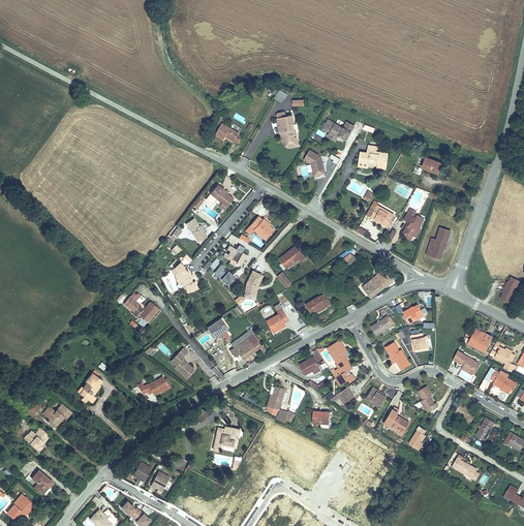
[(281,84),(277,90),(281,92),(279,95),(287,100),(293,91),(281,84)]
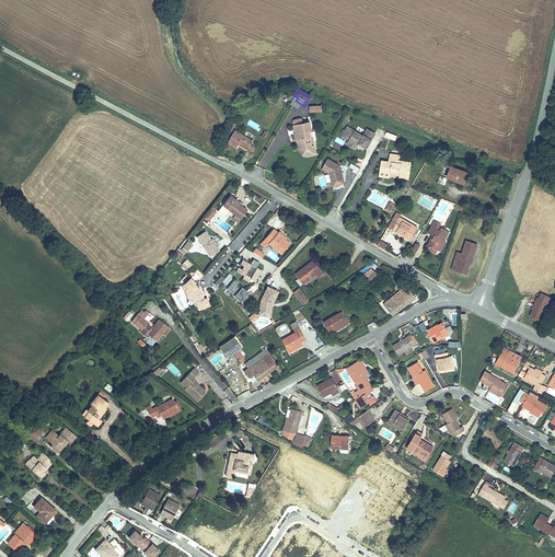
[(292,103),(290,107),(298,113),(300,108),(292,103)]
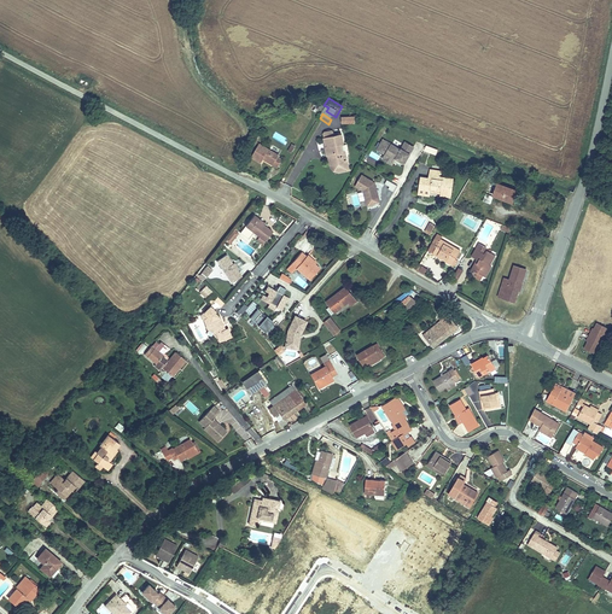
[(407,142),(388,132),(383,144),(392,148),(390,155),(398,159),(402,155),(411,158),(421,141),(412,136),(407,142)]
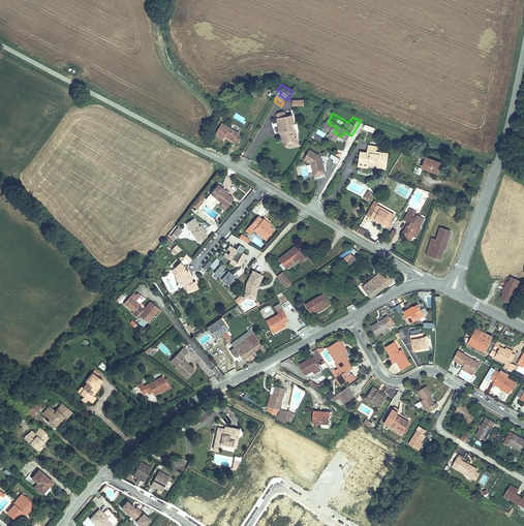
[(281,146),(287,151),(298,149),(295,132),(293,133),(290,126),(293,126),(291,119),(284,120),(283,116),(276,117),(277,123),(279,123),(280,128),(278,128),(277,129),(278,136),(279,136),(281,146)]
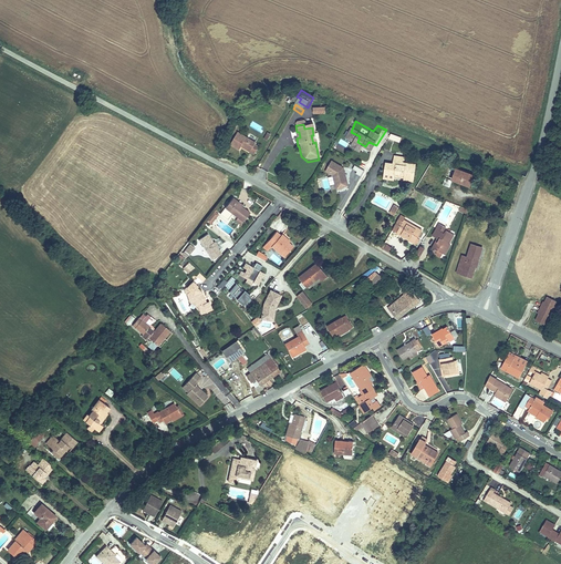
[(235,130),(228,141),(237,146),(239,144),(240,142),(249,147),(248,150),(252,151),(257,144),(252,142),(253,140),(235,130)]
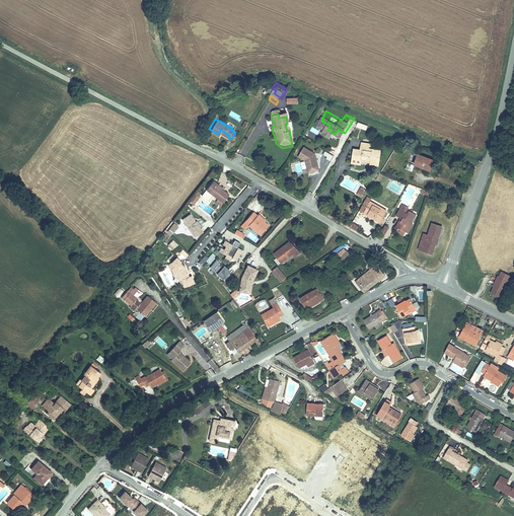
[(361,122),(358,127),(368,131),(370,126),(361,122)]
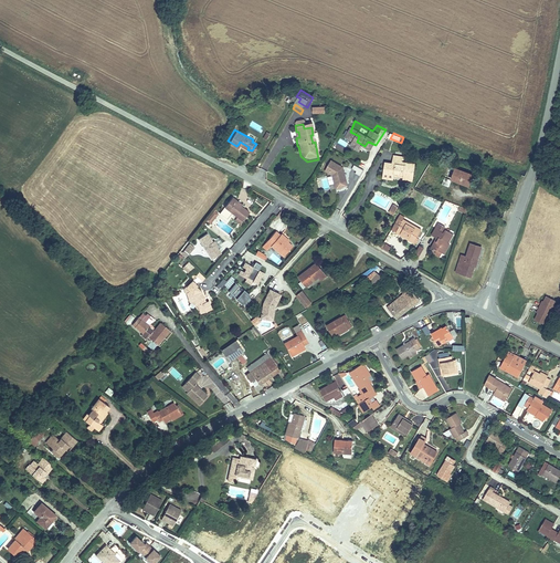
[(399,171),(399,175),(405,176),(405,174),(409,174),(408,178),(416,180),(422,160),(415,158),(415,160),(410,159),(411,155),(402,153),(400,160),(395,159),(394,164),(391,163),(389,169),(399,171)]
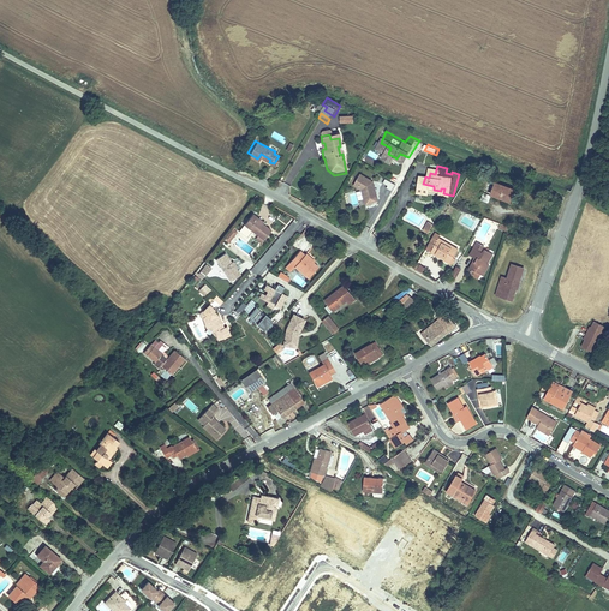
[(381,177),(366,168),(359,180),(368,186),(370,196),(384,191),(381,177)]
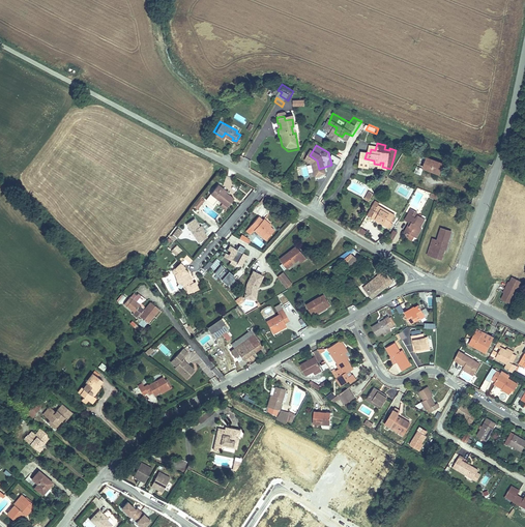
[(344,160),(346,155),(337,151),(334,156),(344,160)]
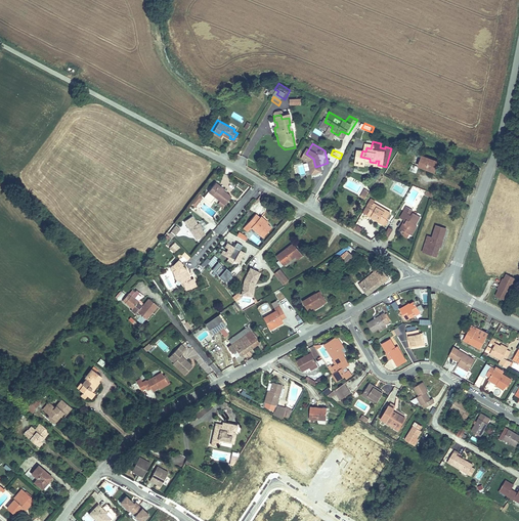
[(427,153),(423,163),(439,169),(443,160),(427,153)]
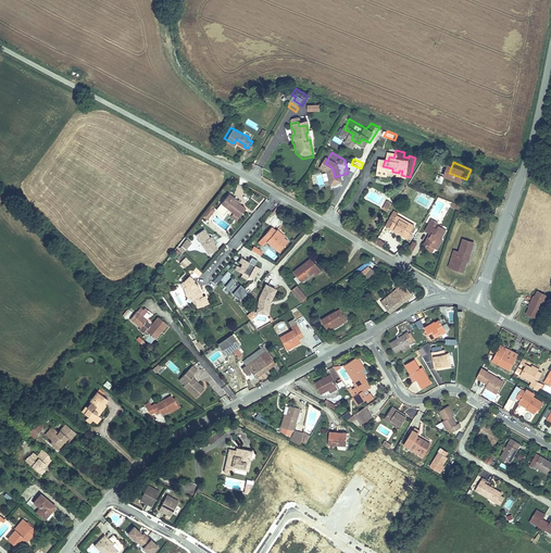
[(440,179),(446,181),(447,181),(449,175),(448,175),(441,173),(440,179)]
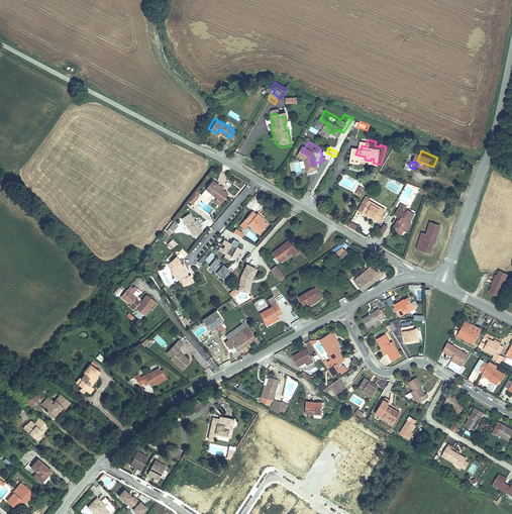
[(216,183),(212,180),(200,195),(207,201),(212,195),(216,198),(221,202),(228,194),(220,188),(219,189),(214,185),(216,183)]
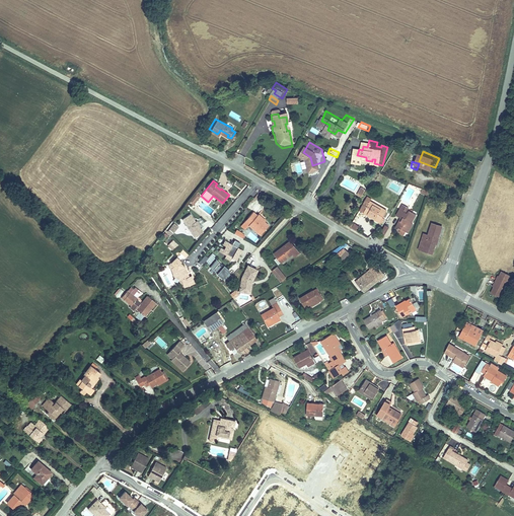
[(380,202),(375,199),(374,201),(370,199),(365,208),(369,210),(368,211),(373,214),(374,212),(379,215),(378,217),(386,221),(392,209),(386,206),(385,208),(379,204),(380,202)]
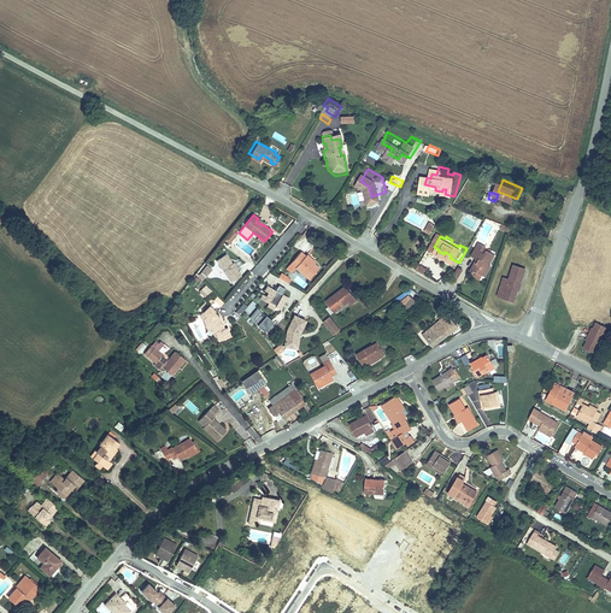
[(482,245),(491,249),(494,243),(487,239),(482,245)]
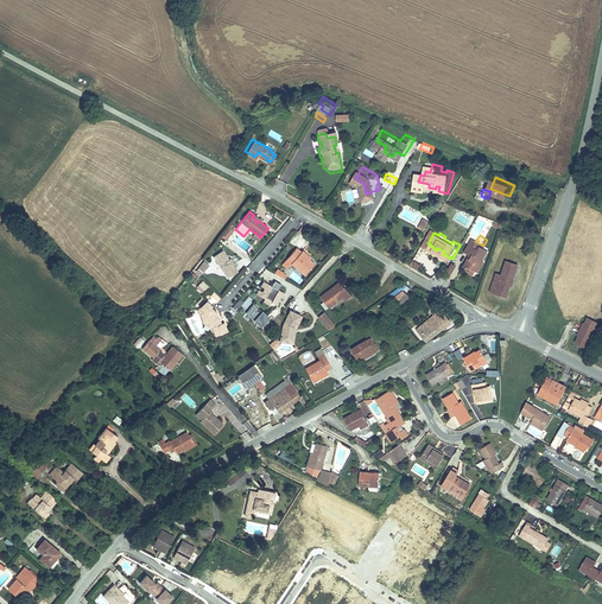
[(476,264),(483,268),(486,264),(488,265),(490,260),(489,259),(494,249),(488,246),(487,248),(483,246),(475,241),(471,249),(477,253),(481,255),(479,259),(475,256),(470,265),(474,267),(476,264)]
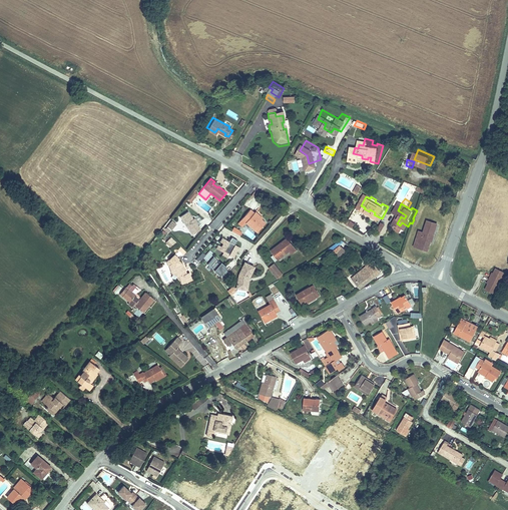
[(206,226),(193,207),(184,213),(196,232),(206,226)]
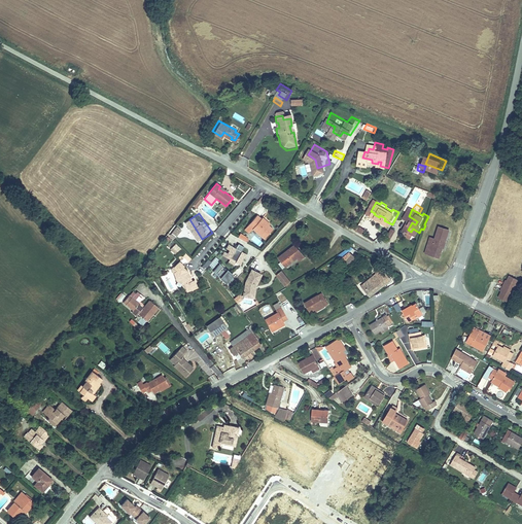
[(256,217),(253,214),(240,229),(246,233),(249,229),(259,238),(269,228),(265,224),(261,220),(263,219),(258,215),(256,217)]
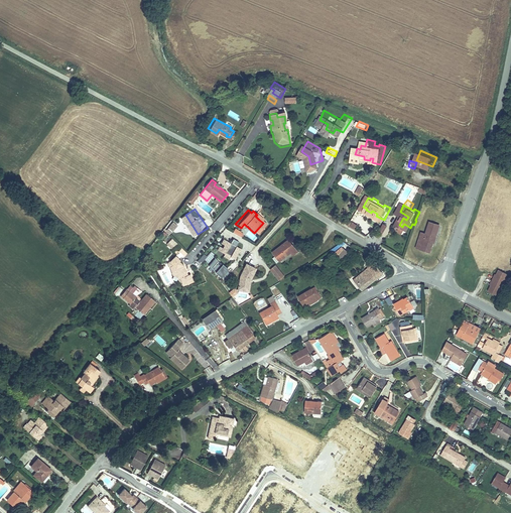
[(174,233),(182,223),(176,218),(168,229),(174,233)]
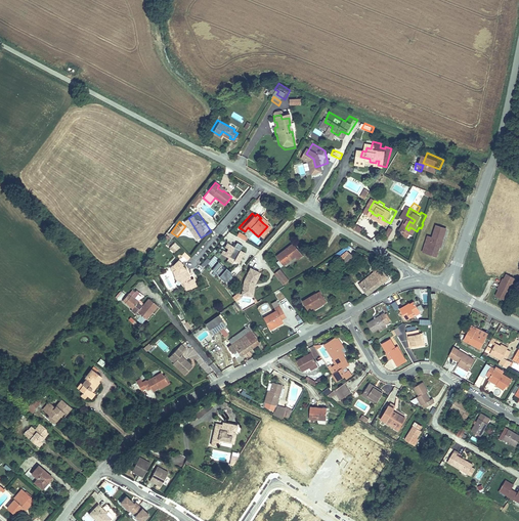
[(451,226),(443,222),(438,235),(433,233),(427,249),(441,254),(444,245),(445,245),(447,240),(447,239),(451,226)]
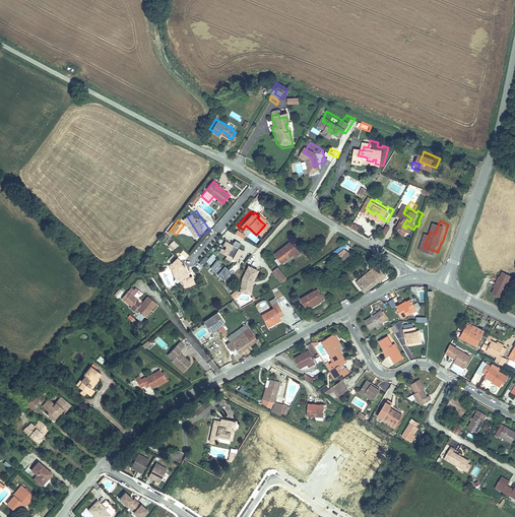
[(172,243),(177,249),(184,243),(178,237),(172,243)]
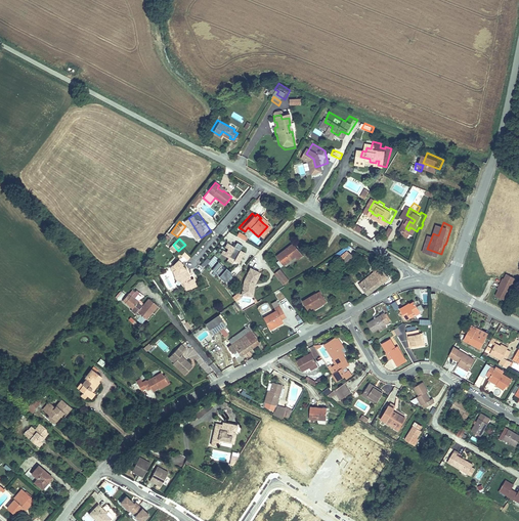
[(354,259),(359,254),(352,249),(356,245),(351,241),(341,254),(349,261),(352,257),(354,259)]
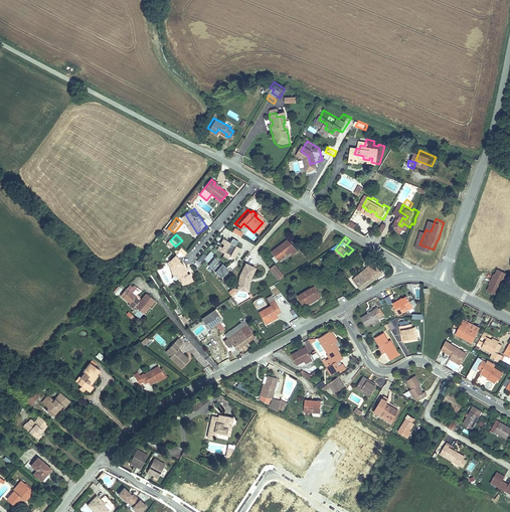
[(240,249),(235,247),(238,242),(232,239),(230,243),(223,240),(221,244),(224,245),(222,248),(219,247),(217,250),(224,254),(225,253),(230,257),(229,258),(234,261),(240,249)]
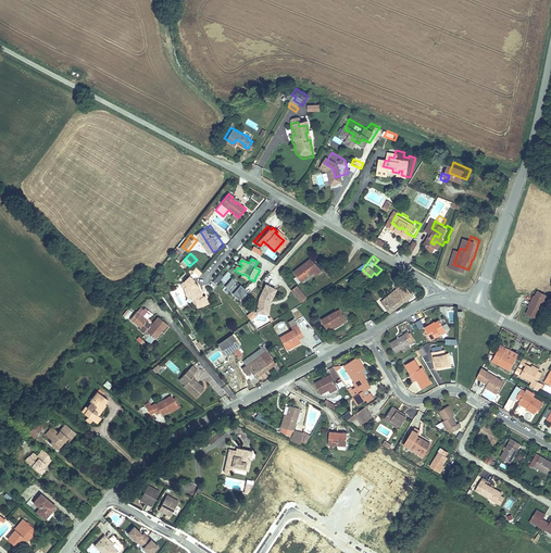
[(299,281),(312,272),(314,275),(320,271),(314,263),(310,266),(307,261),(292,272),(299,281)]
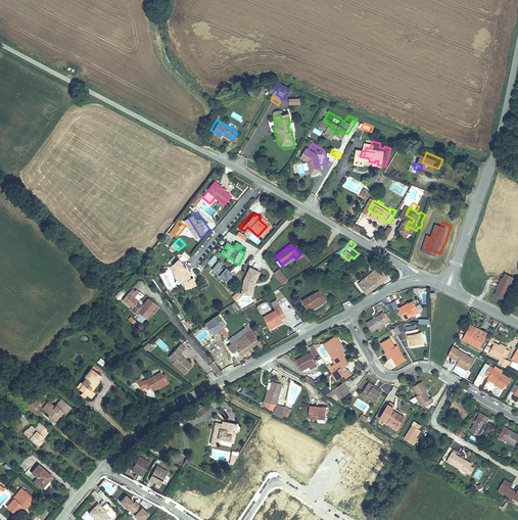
[(204,267),(209,261),(206,258),(199,267),(201,268),(203,266),(204,267)]
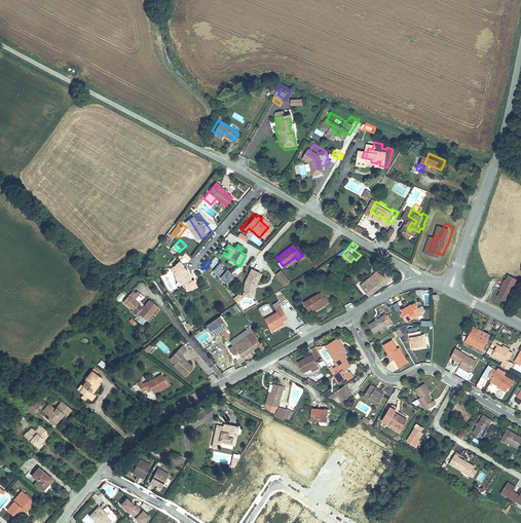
[(186,273),(181,268),(182,266),(177,262),(172,267),(175,270),(179,274),(174,281),(183,287),(187,295),(196,291),(193,283),(190,284),(189,284),(187,278),(188,277),(186,273)]
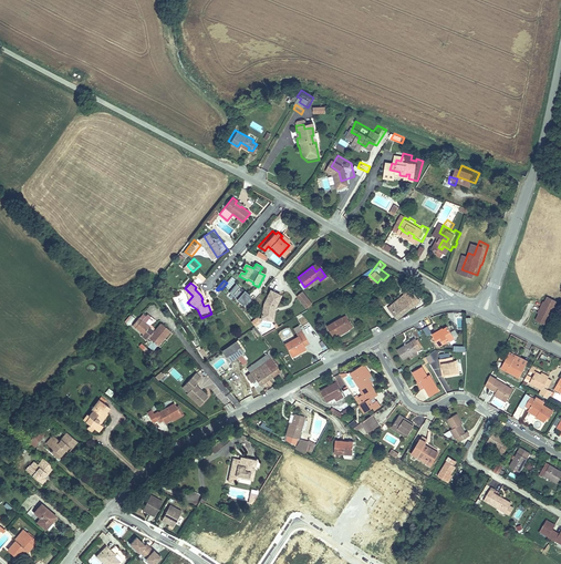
[(232,295),(239,287),(236,285),(229,293),(232,295)]
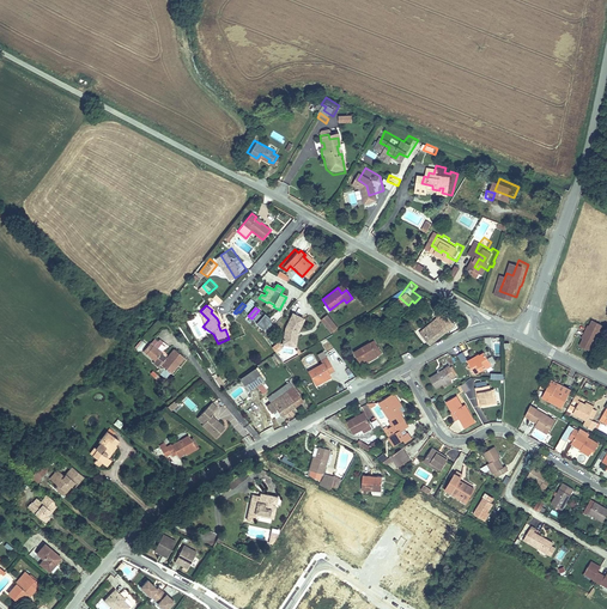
[(449,321),(439,308),(431,314),(435,318),(418,330),(428,341),(445,329),(442,324),(448,321),(449,321)]
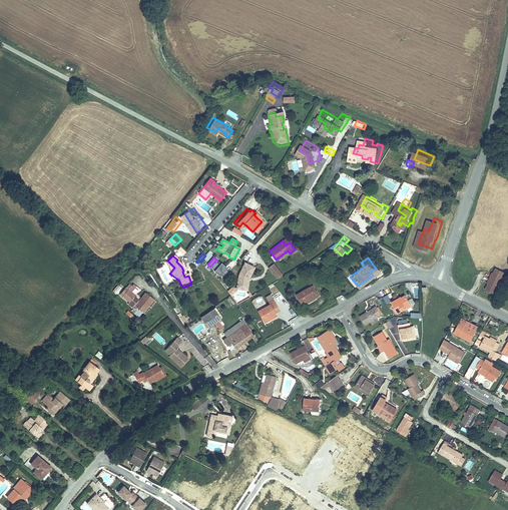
[(227,273),(224,270),(222,269),(224,267),(216,260),(210,267),(214,271),(213,272),(219,277),(220,276),(222,278),(227,273)]
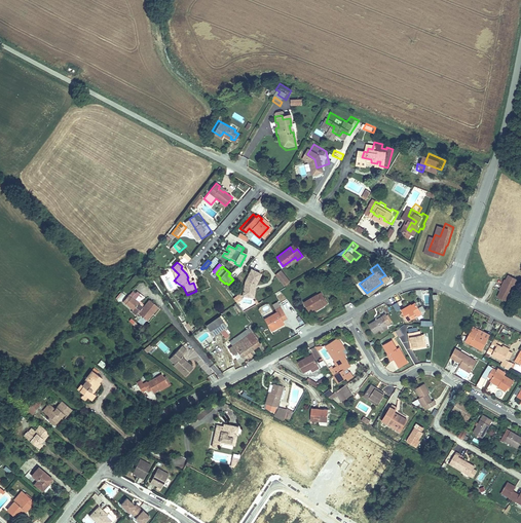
[(259,274),(250,269),(244,283),(242,292),(251,294),(252,287),(253,285),(254,286),(259,274)]
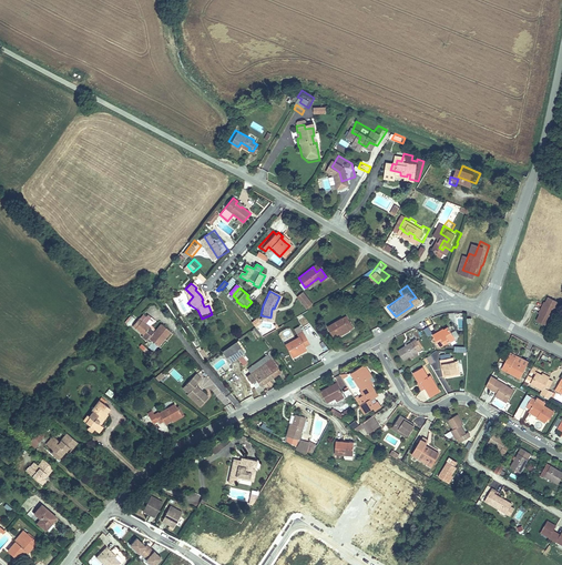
[(310,304),(302,293),(296,298),(305,309),(310,304)]
